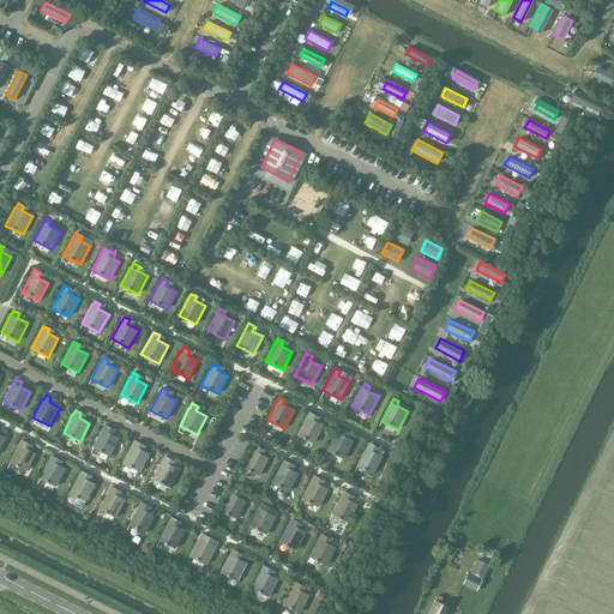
[(306,416),(298,435),(313,444),(323,426),(312,420),(314,415),(309,413),(307,417),(306,416)]
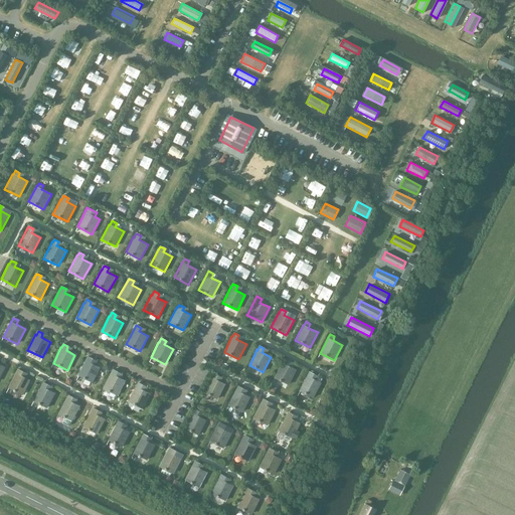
[(86,360),(77,376),(92,383),(100,367),(91,363),(93,359),(88,357),(86,360)]
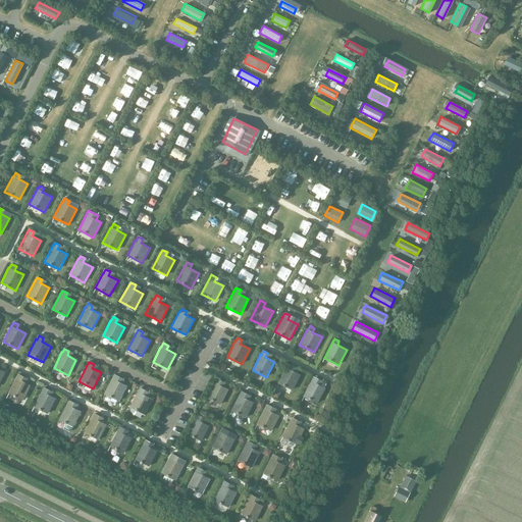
[(285,367),(277,383),(292,390),(300,375),(291,370),(293,366),(289,364),(286,368),(285,367)]
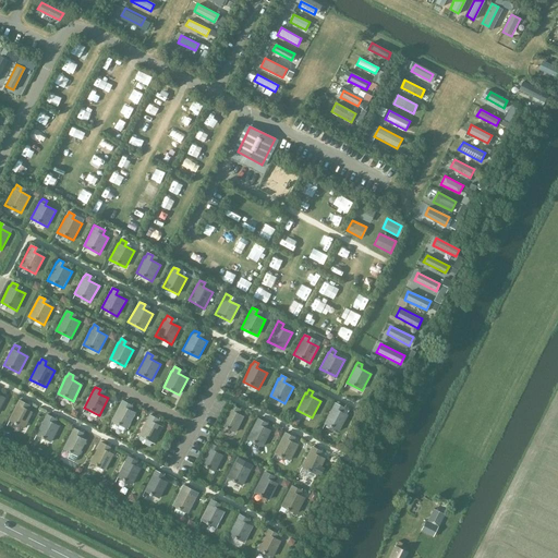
[(17,404),(9,421),(23,428),(32,412),(23,407),(24,403),(20,400),(17,404)]
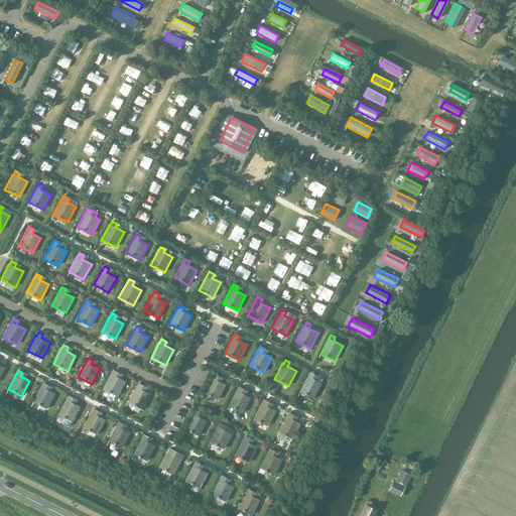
[(111,374),(103,389),(118,396),(125,382),(116,376),(118,373),(113,370),(111,374)]
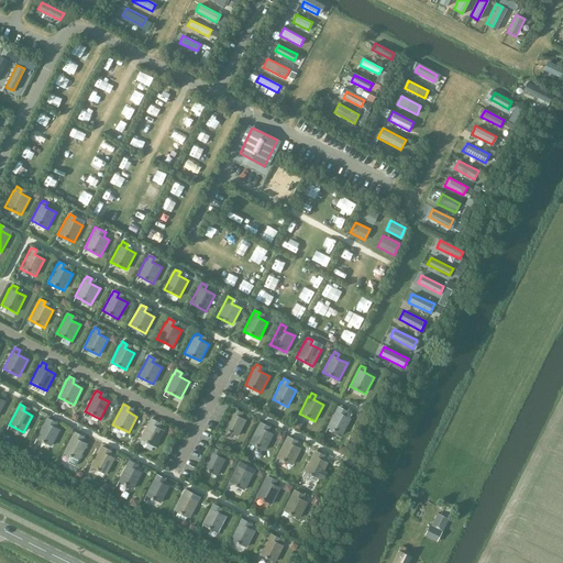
[(335,410),(327,427),(342,435),(351,419),(341,414),(343,409),(338,407),(335,410)]
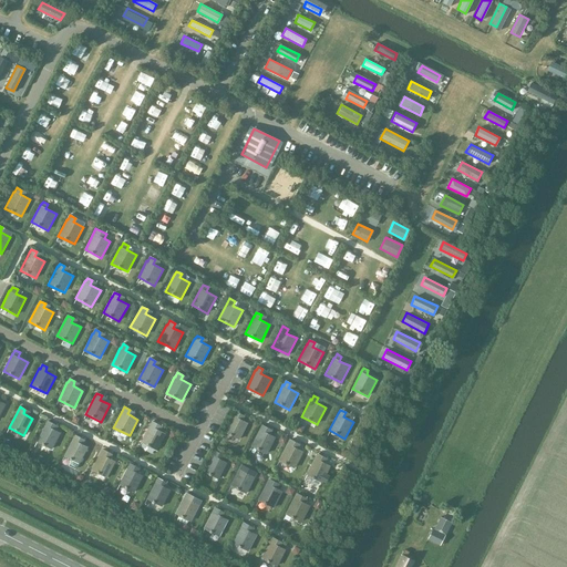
[(233,415),(224,432),(239,440),(248,423),(238,418),(240,414),(235,411),(233,415)]
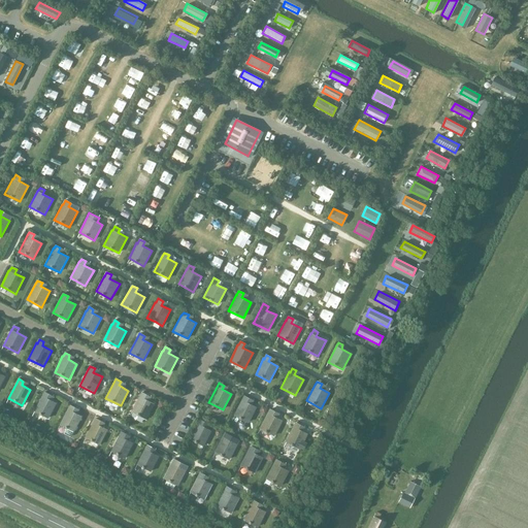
[(42,396),(34,411),(47,419),(56,403),(47,398),(48,395),(44,392),(42,396)]
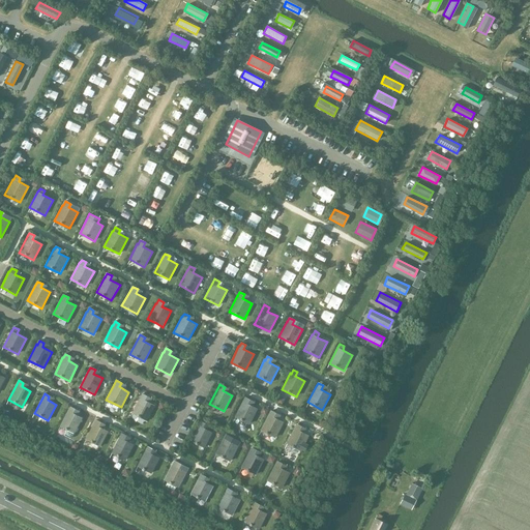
[(140,398),(131,413),(146,420),(154,405),(145,400),(147,396),(142,394),(140,398)]
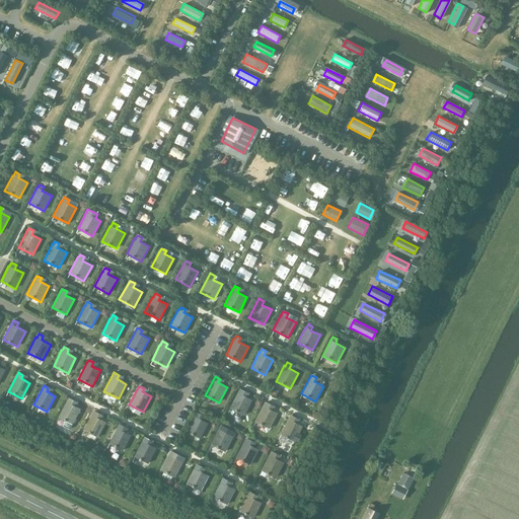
[(237,392),(229,409),(244,416),(252,400),(243,395),(244,391),(240,389),(238,393),(237,392)]
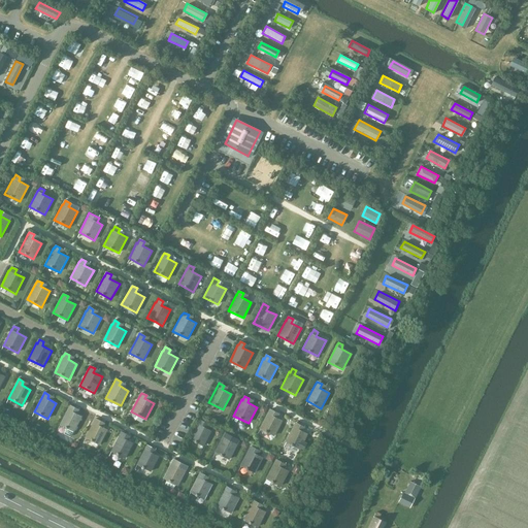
[(68,408),(68,409),(60,425),(73,431),(81,417),(72,411),(74,407),(70,405),(68,408)]
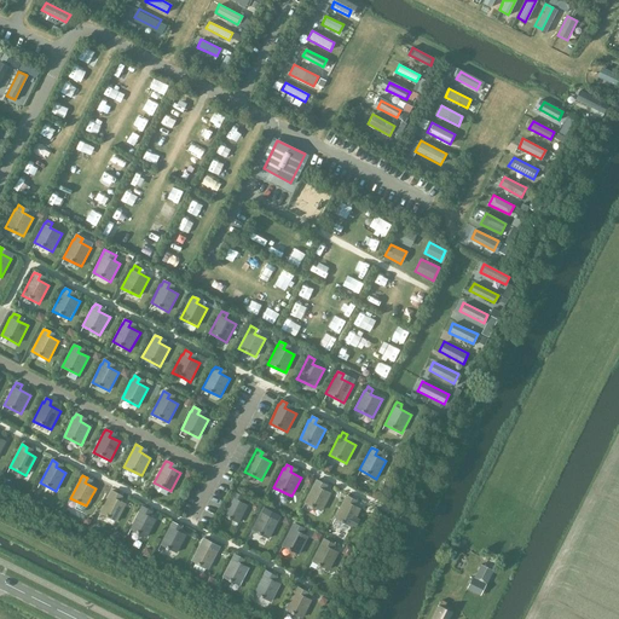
[(313,485),(305,503),(320,512),(330,493),(320,487),(322,482),(317,480),(314,485),(313,485)]
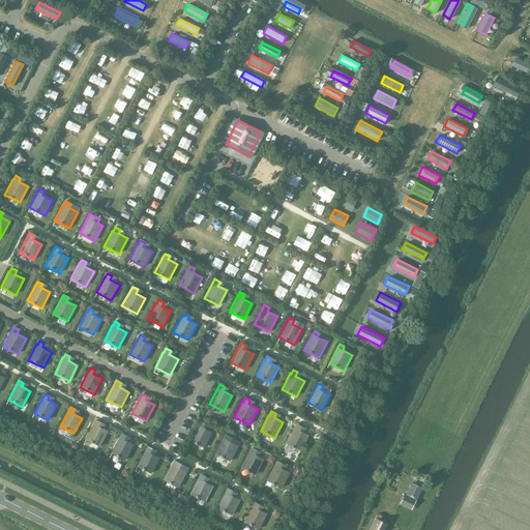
[(94,424),(86,440),(99,447),(108,431),(98,427),(100,422),(96,420),(94,424)]
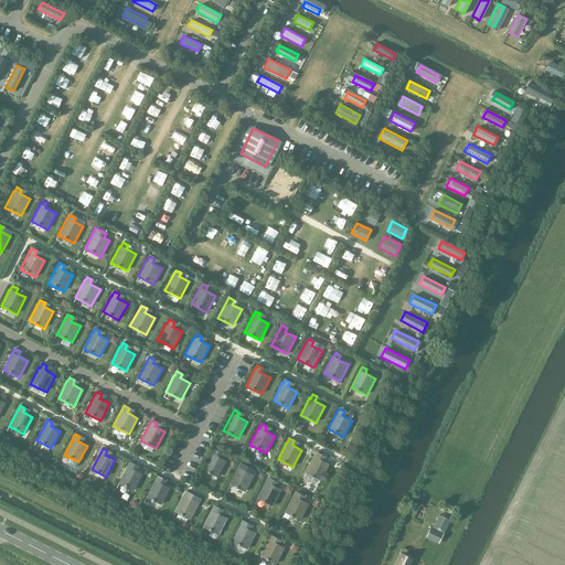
[(211,452),(202,470),(217,478),(226,461),(216,456),(219,451),(213,449),(211,454),(211,452)]
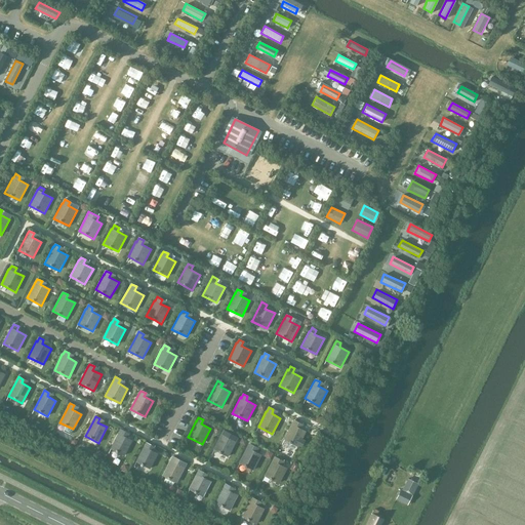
[(291,423),(283,440),(298,447),(306,432),(296,427),(298,422),(293,420),(291,425),(291,423)]
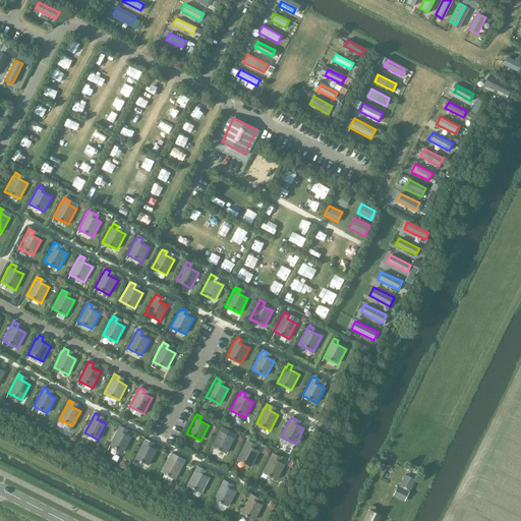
[(117,430),(110,446),(122,452),(130,437),(122,432),(124,428),(119,426),(117,430)]
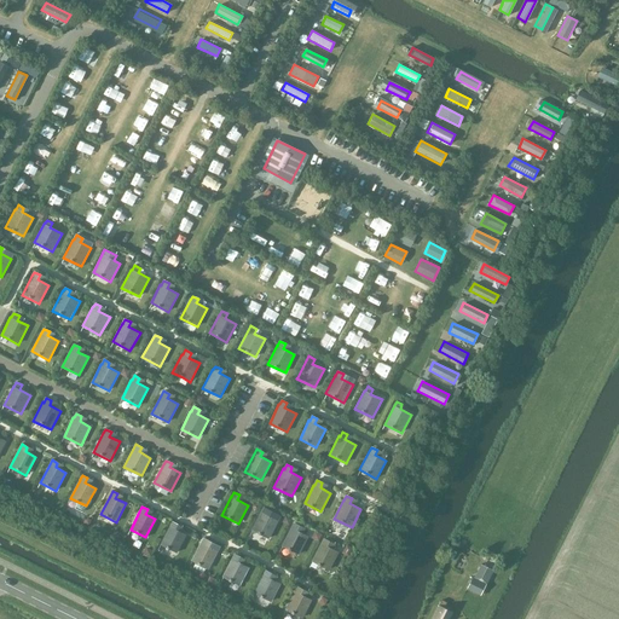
[(261,512),(252,531),(268,539),(278,521),(267,515),(270,510),(264,508),(261,513),(261,512)]
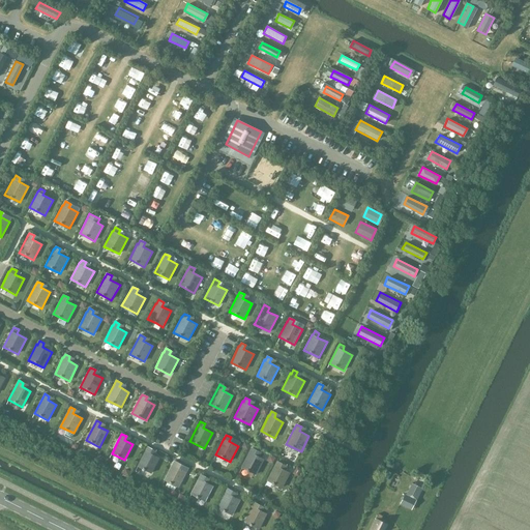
[(145,450),(146,451),(138,467),(150,473),(158,458),(150,453),(152,449),(147,447),(145,450)]
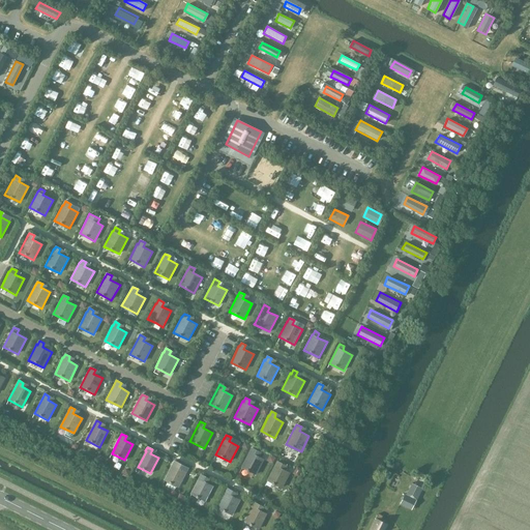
[(248,451),(241,468),(256,475),(264,460),(255,454),(257,450),(252,448),(249,452),(248,451)]
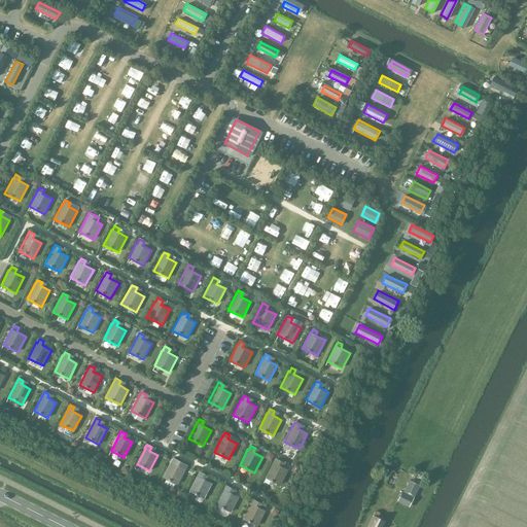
[(171,462),(172,462),(164,478),(176,485),(184,469),(176,464),(178,460),(173,458),(171,462)]
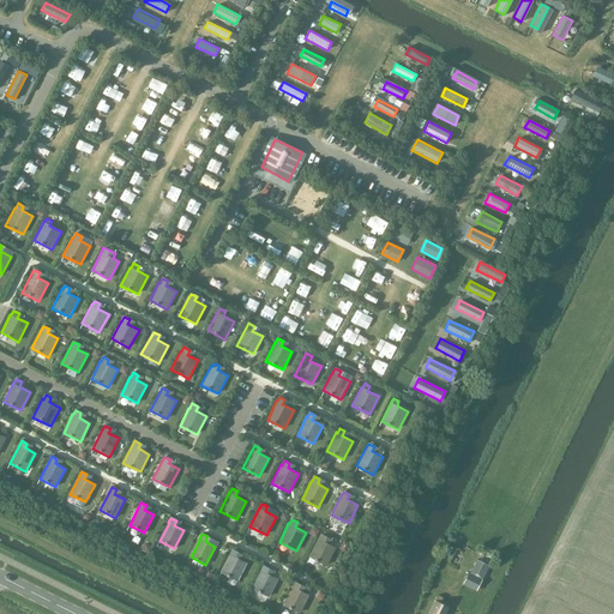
[(319,539),(309,558),(326,566),(336,548),(325,542),(326,537),(321,535),(319,540),(319,539)]
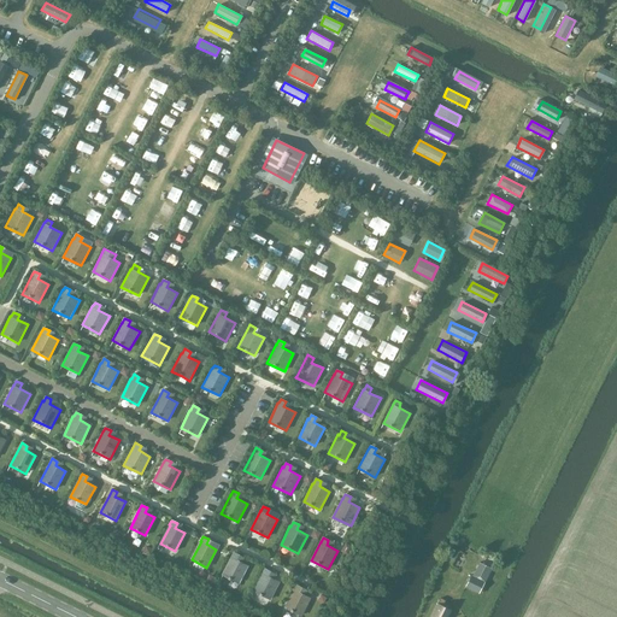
[(234,552),(231,557),(222,575),(238,583),(247,565),(238,560),(240,556),(234,552)]
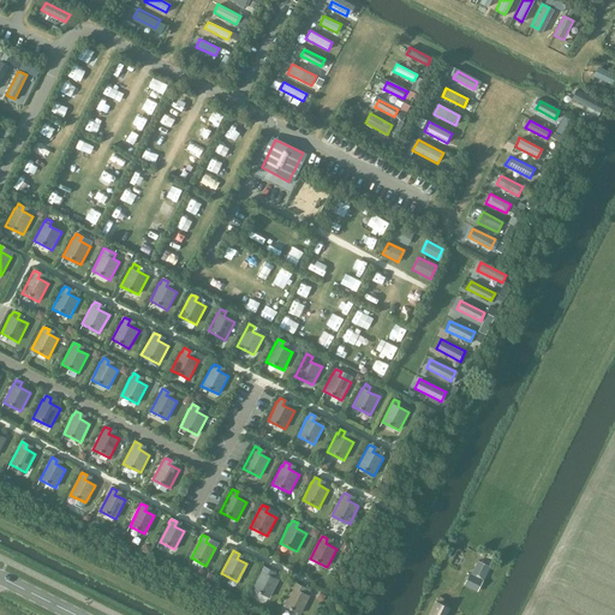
[(490,567),(478,562),(471,575),(470,574),(465,585),(477,592),(490,567)]
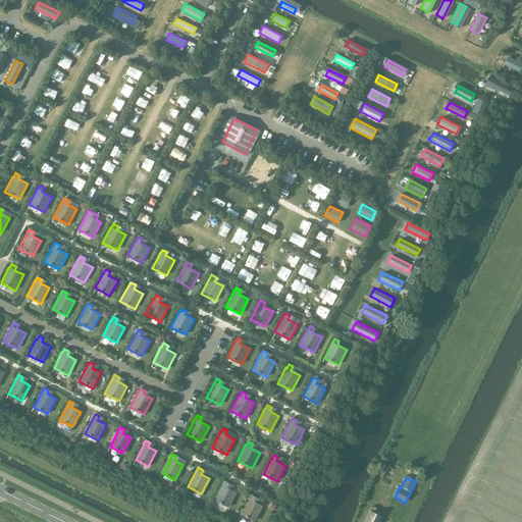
[(222,485),(214,501),(227,508),(236,492),(227,487),(229,483),(224,481),(222,485)]
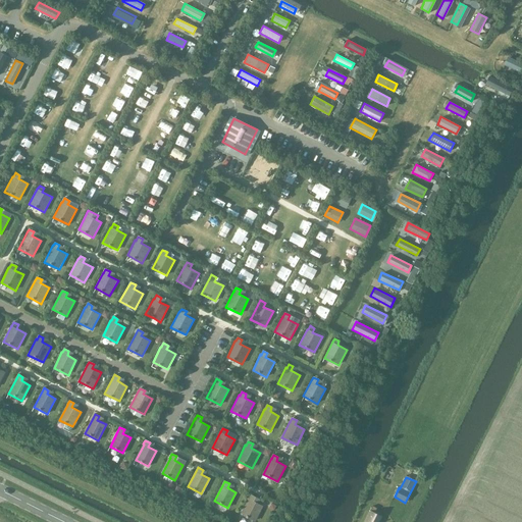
[(249,499),(241,514),(254,521),(262,506),(254,501),(256,498),(251,494),(249,499)]
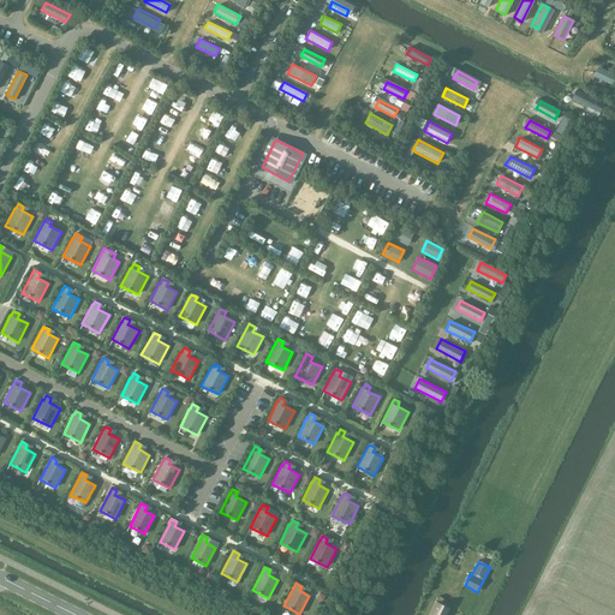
[(446,614),(449,609),(442,604),(445,599),(439,596),(435,602),(435,601),(428,614),(446,614)]
